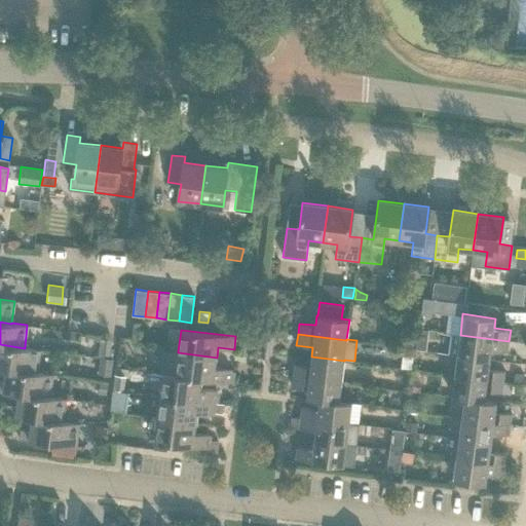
[(508,352),(509,341),(460,335),(457,355),(490,360),(491,349),(508,352)]
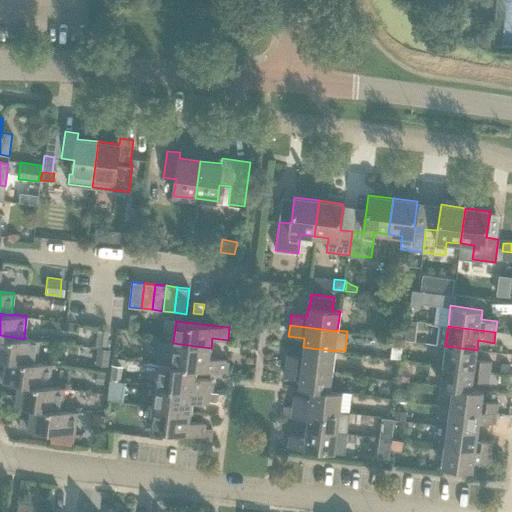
[(405,332),(404,340),(414,341),(415,333),(405,332)]
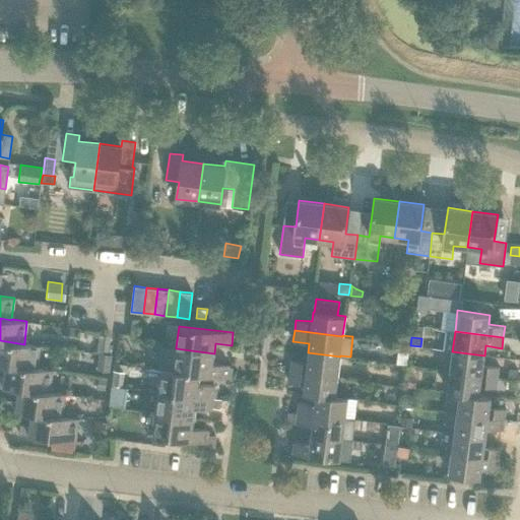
[(109,353),(111,340),(98,338),(95,351),(99,352),(109,353)]
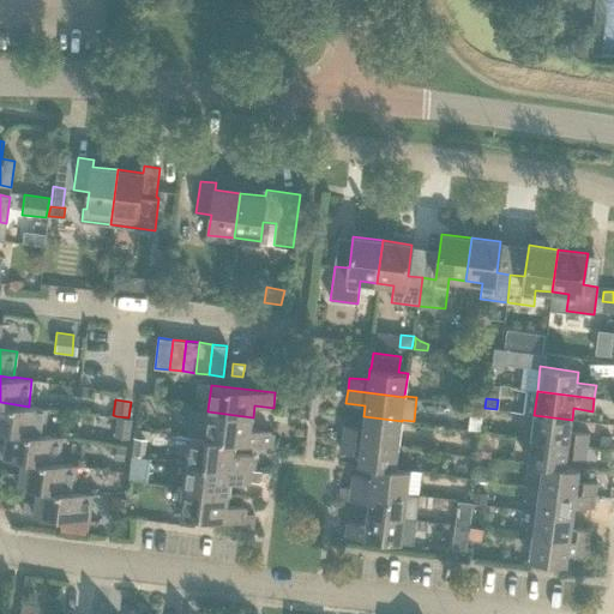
[(47,408),(29,405),(29,407),(0,402),(0,429),(7,431),(7,429),(43,434),(47,408)]
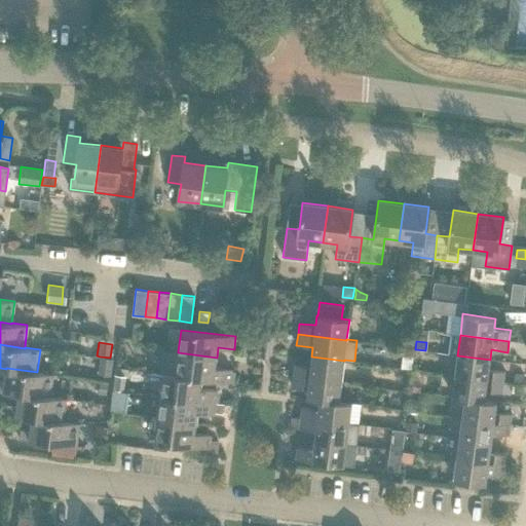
[(178,352),(178,351),(163,349),(160,373),(163,373),(176,374),(175,375),(201,378),(230,382),(231,369),(216,367),(217,358),(178,352)]
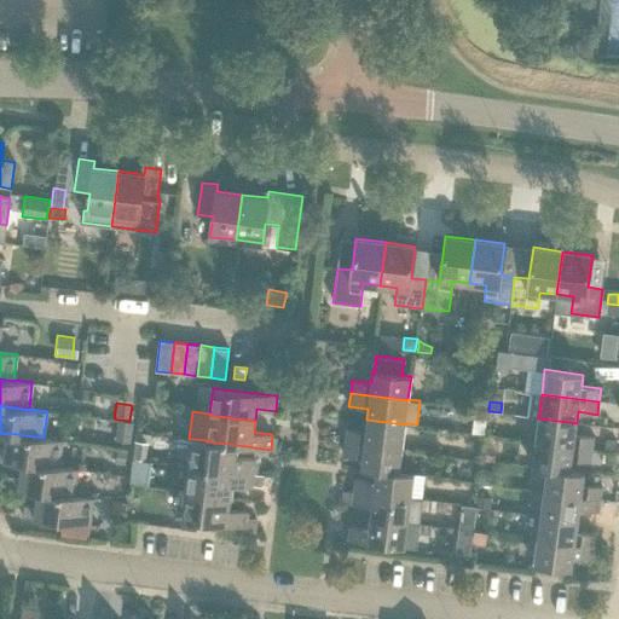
[(576,434),(577,423),(538,418),(534,441),(593,450),(594,437),(576,434)]
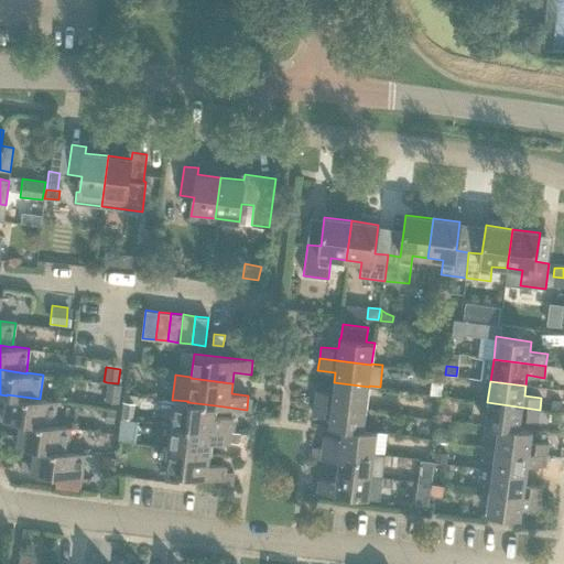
[(121,384),(118,383),(107,382),(104,400),(119,402),(121,384)]
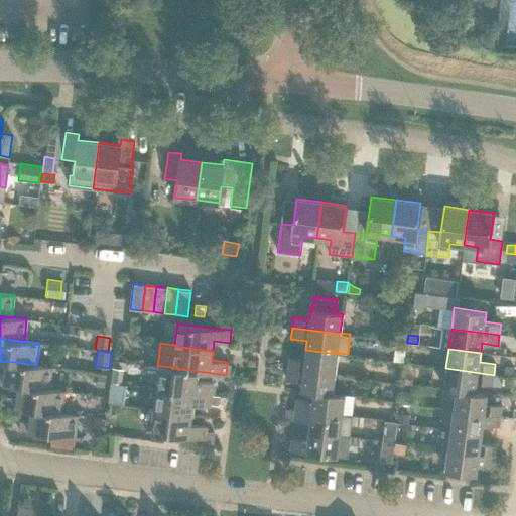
[(335,374),(338,354),(305,350),(304,359),(288,357),(287,368),(335,374)]
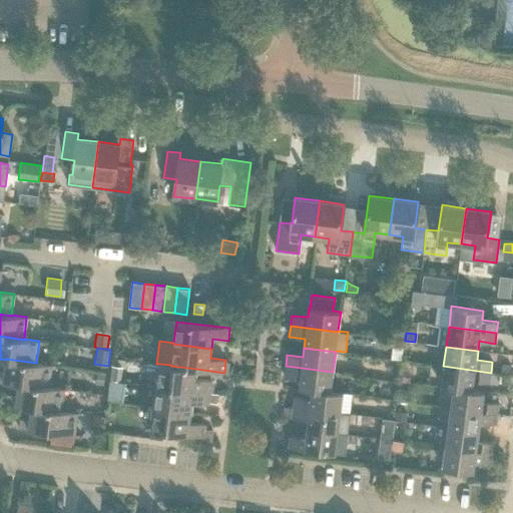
[(52,365),(36,363),(6,359),(6,360),(4,372),(0,371),(0,381),(19,384),(19,383),(49,387),(52,365)]
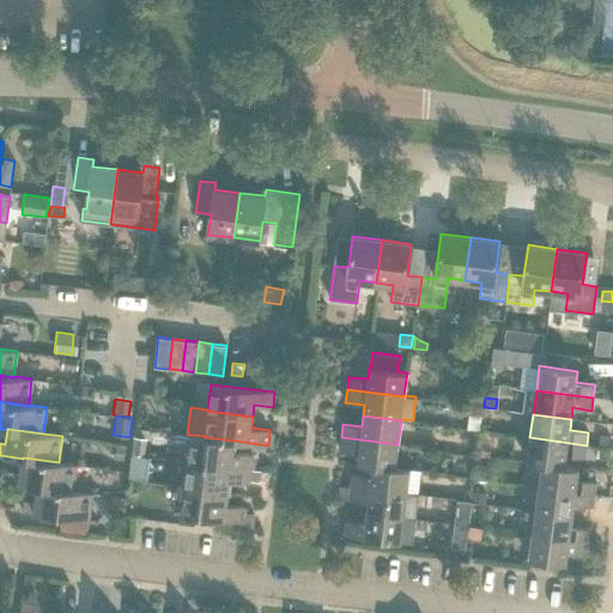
[(234,451),(235,441),(204,437),(205,436),(190,435),(187,461),(250,468),(253,454),(234,451)]
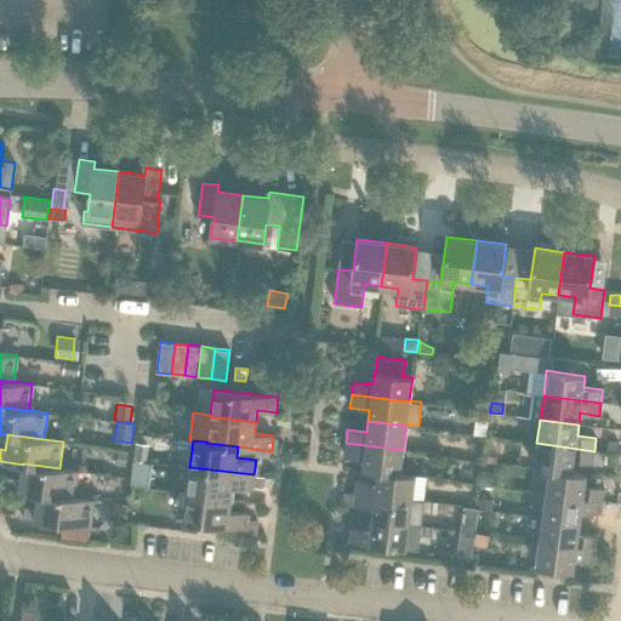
[(146,462),(149,444),(135,442),(132,460),(146,462)]
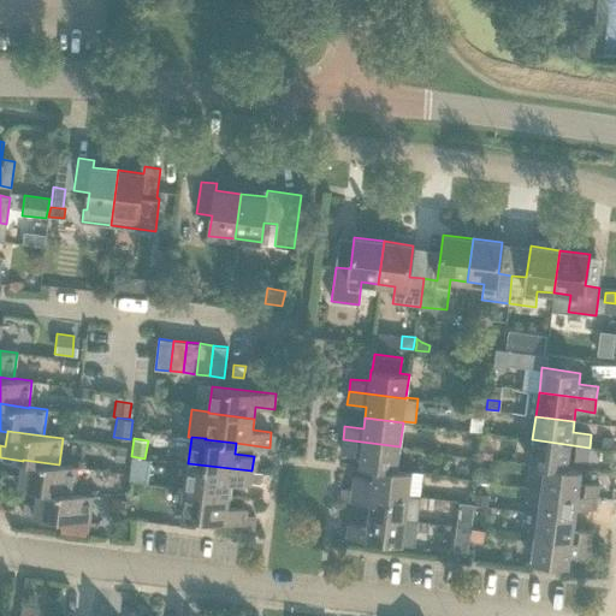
[(397,469),(400,446),(343,439),(342,451),(360,454),(359,466),(373,468),(373,467),(397,469)]
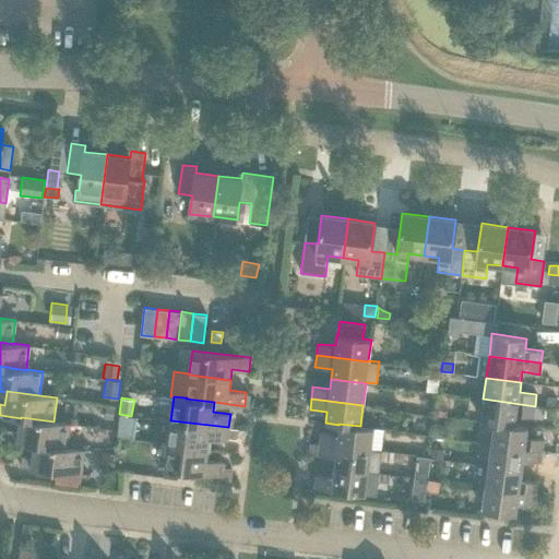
[(534,417),(535,406),(483,399),(480,421),(494,423),(515,425),(516,415),(534,417)]
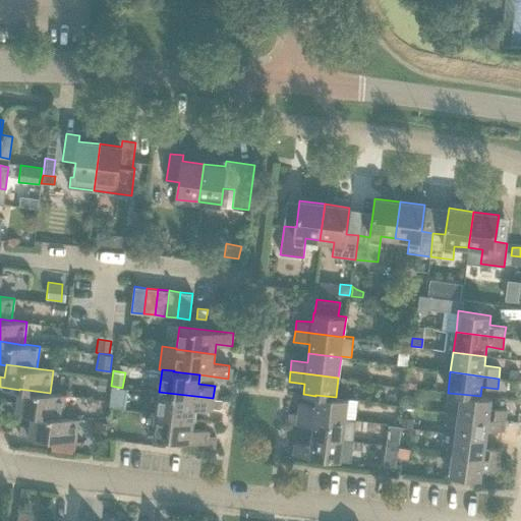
[(111,387),(109,407),(125,409),(127,389),(111,387)]
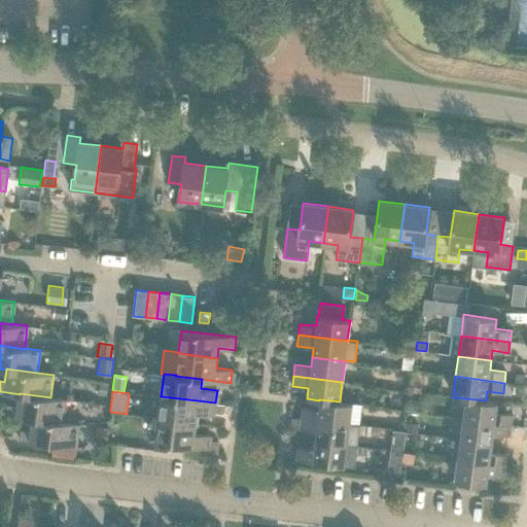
[(66,398),(50,397),(20,393),(20,394),(18,407),(7,406),(6,415),(32,418),(64,422),(64,421),(66,398)]
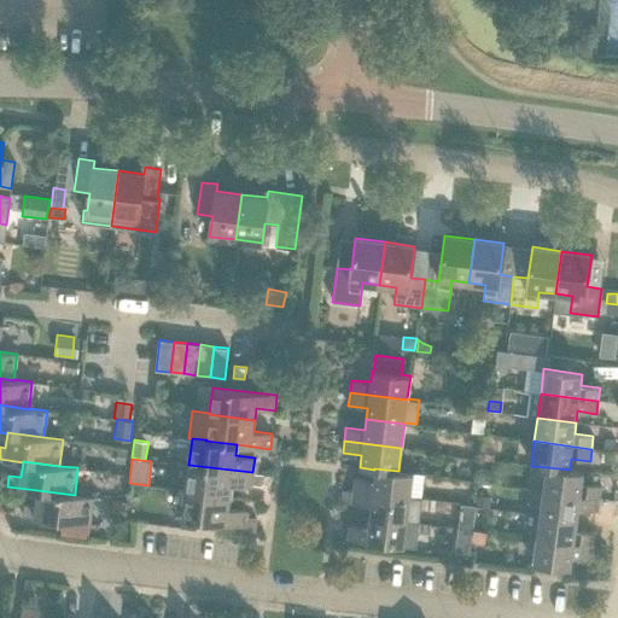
[(262,473),(252,472),(188,465),(185,491),(231,496),(232,485),(251,488),(251,485),(261,487),(262,473)]
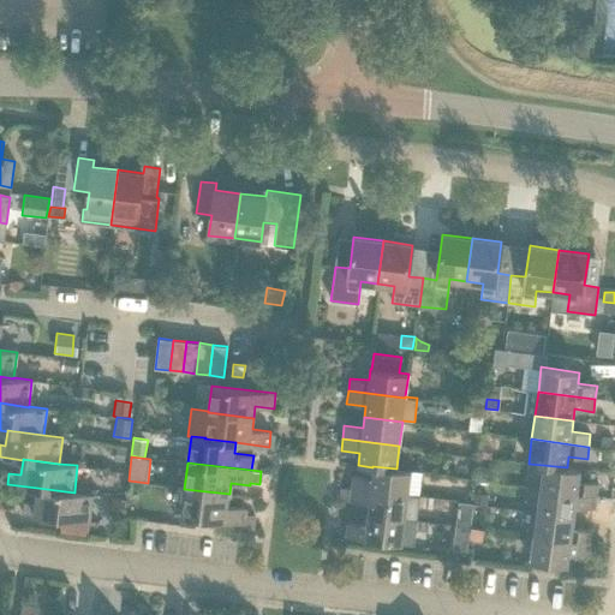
[(478,465),(477,479),(488,481),(490,466),(478,465)]
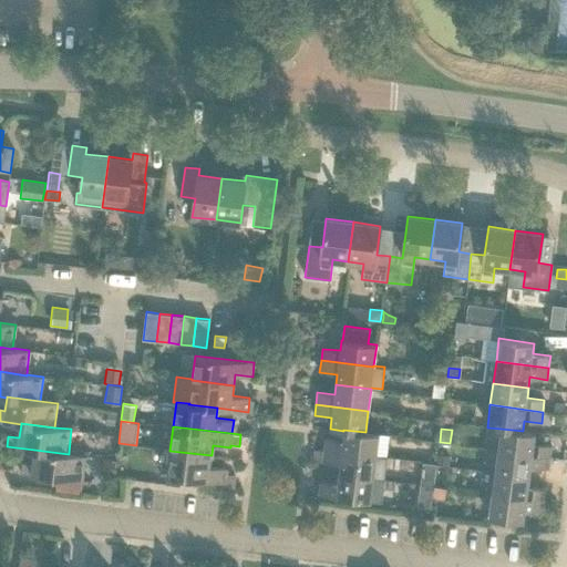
[(536,432),(523,431),(501,429),(497,451),(550,457),(552,445),(534,443),(536,432)]
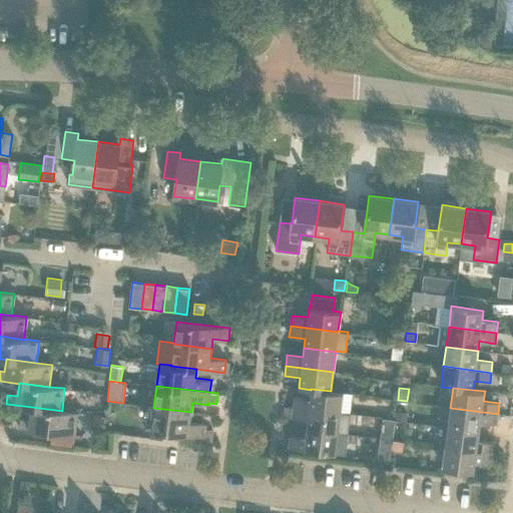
[(343,392),(331,391),(311,389),(311,390),(310,398),(294,396),(293,407),(341,413),(341,412),(343,392)]
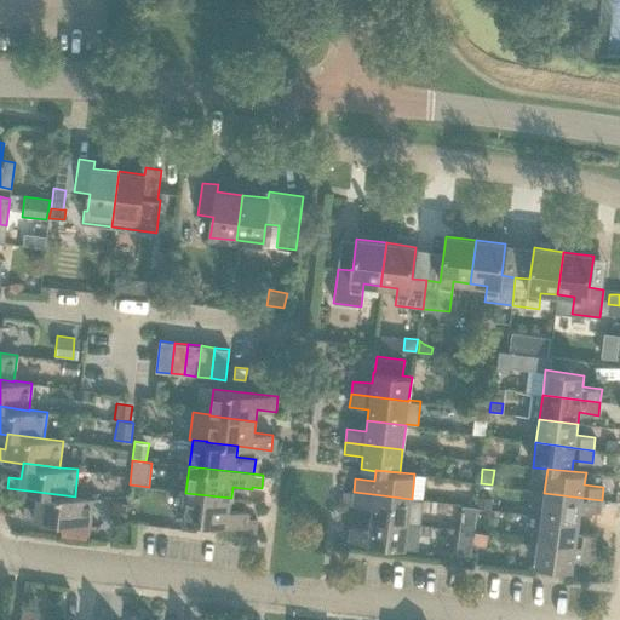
[(93,498),(75,495),(75,497),(38,492),(36,507),(24,506),(23,517),(62,522),(62,528),(89,532),(93,498)]
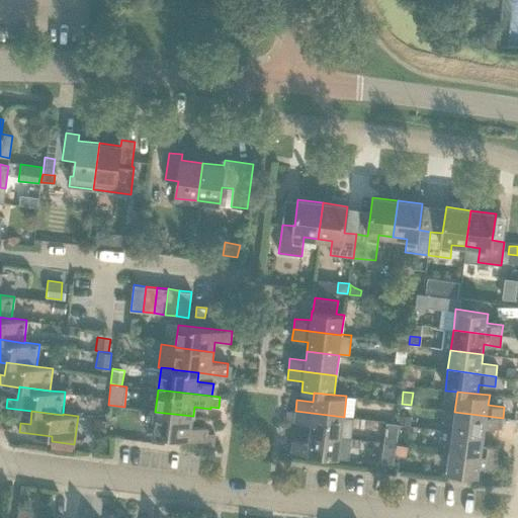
[(344,417),(295,411),(295,412),(286,411),(285,420),(311,424),(309,433),(341,437),(341,436),(351,437),(353,417),(344,416),(344,417)]
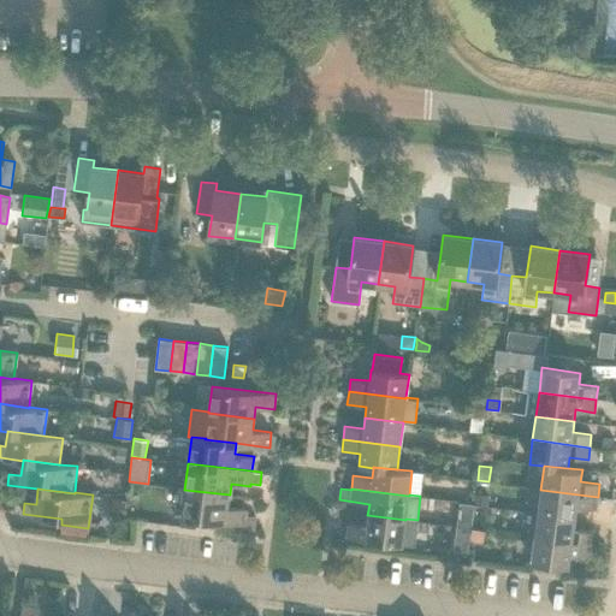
[(229,507),(230,495),(184,490),(182,516),(240,523),(240,529),(254,532),(256,516),(247,515),(247,509),(229,507)]
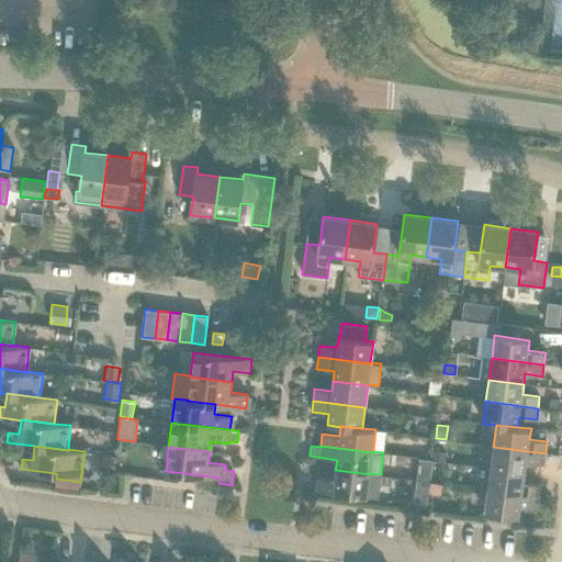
[(543,464),(546,453),(493,447),(491,469),(525,473),(526,462),(543,464)]
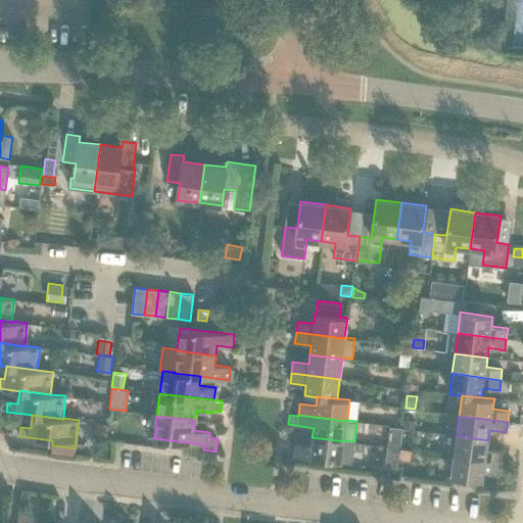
[(402,419),(401,427),(414,429),(415,421),(402,419)]
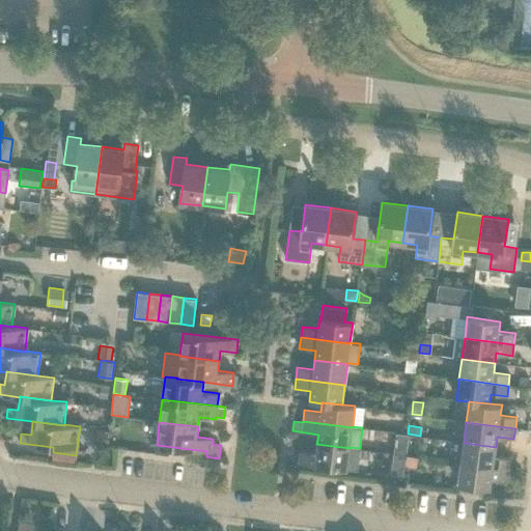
[(106,446),(108,431),(96,430),(94,444),(106,446)]
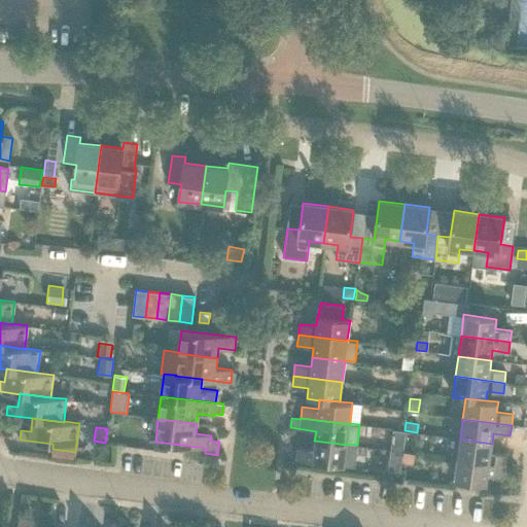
[(491,453),(492,444),(460,440),(457,460),(505,466),(507,455),(491,453)]
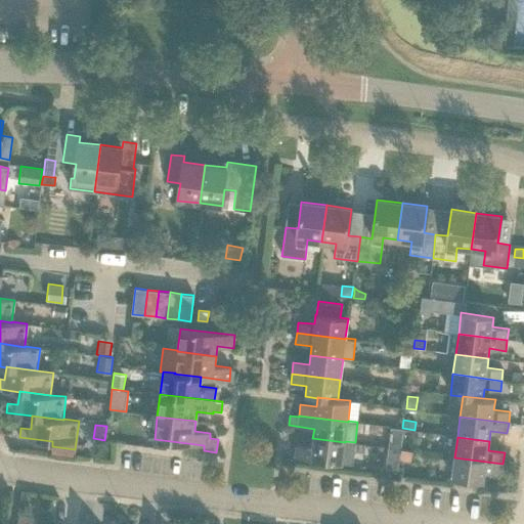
[(343,463),(345,442),(312,438),(311,447),(295,445),(294,456),(343,463)]
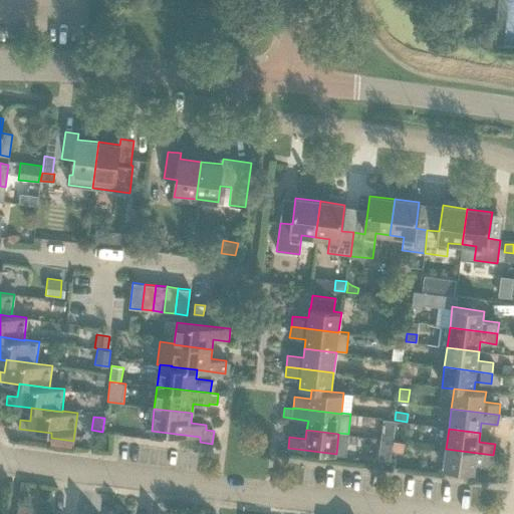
[(73,448),(73,441),(51,438),(50,445),(73,448)]
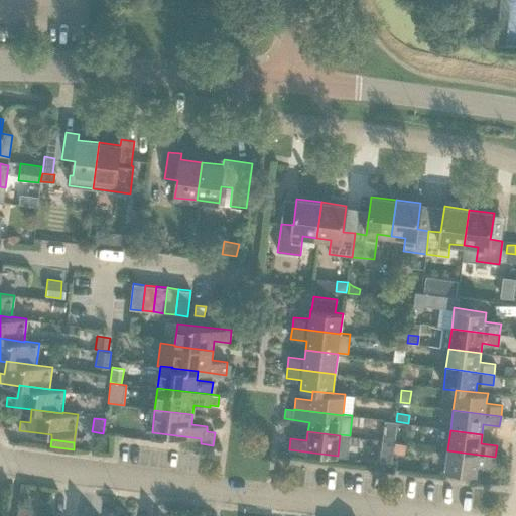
[(394,453),(395,442),(384,441),(383,450),(394,453)]
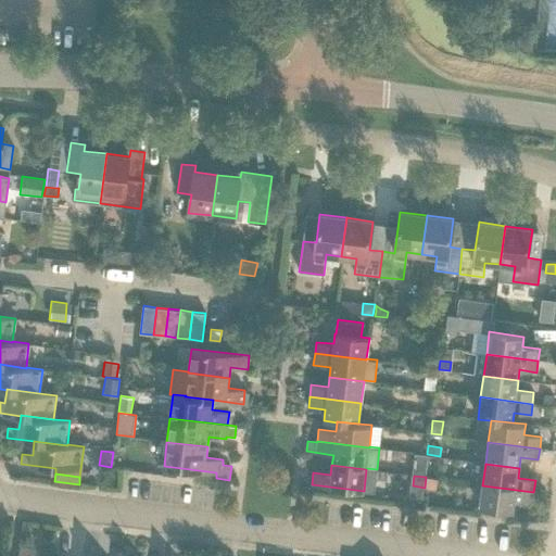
[(426,477),(425,488),(434,489),(436,478),(426,477)]
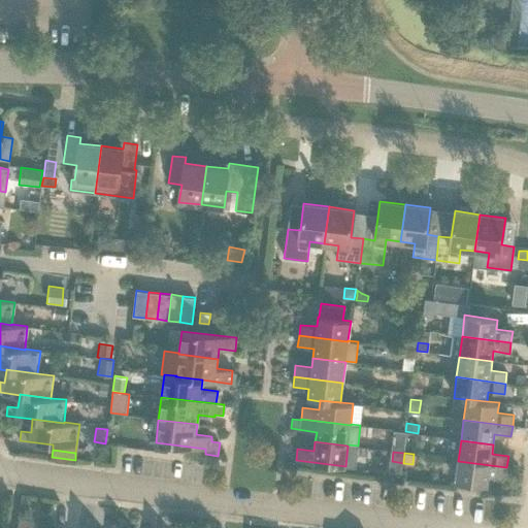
[(505,477),(506,467),(458,461),(455,482),(488,486),(489,475),(505,477)]
